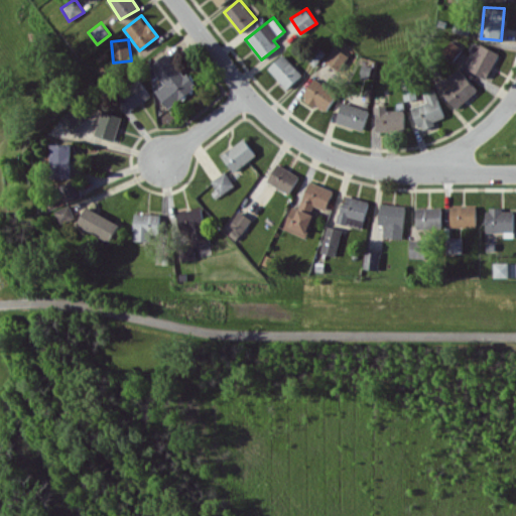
[(453,60),(462,48),(452,40),(441,52),(453,60)]
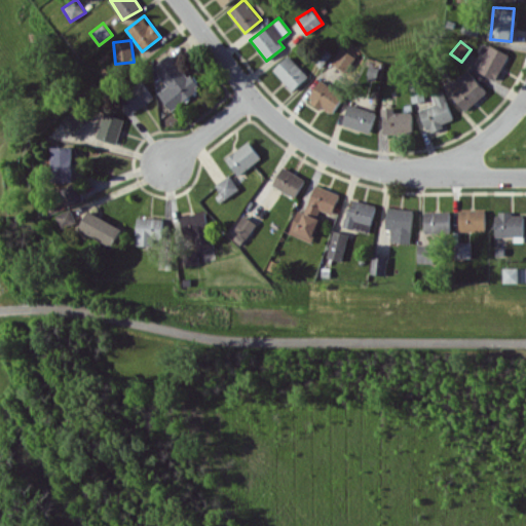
[(497,79),(508,52),(488,44),(477,71),(497,79)]
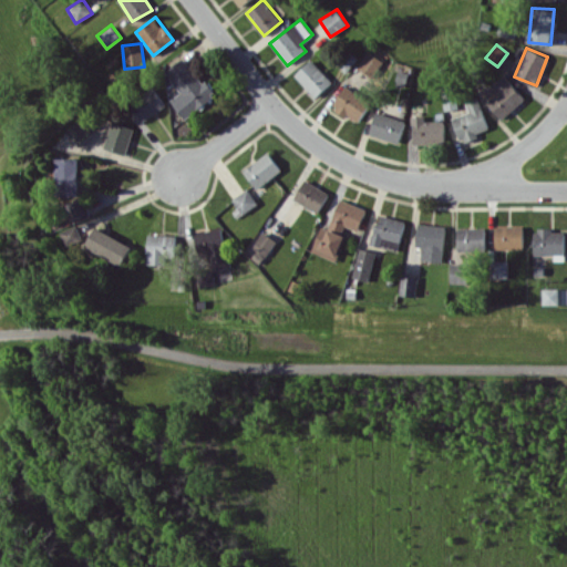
[(184,119),(214,96),(184,57),(165,71),(181,92),(171,100),(184,119)]
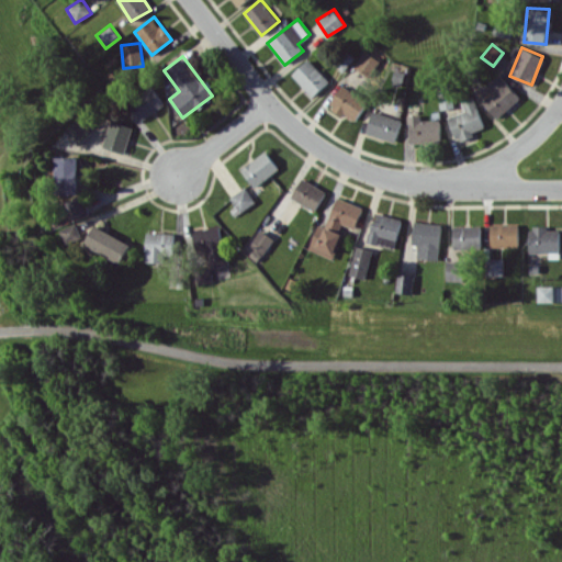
[(291,74),(312,97),(329,81),(308,58),(291,74)]
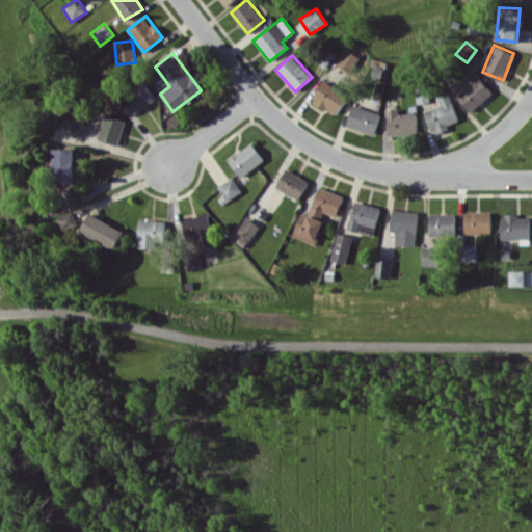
[(460,80),(467,86),(456,96),(471,112),(493,91),(472,70),(460,80)]
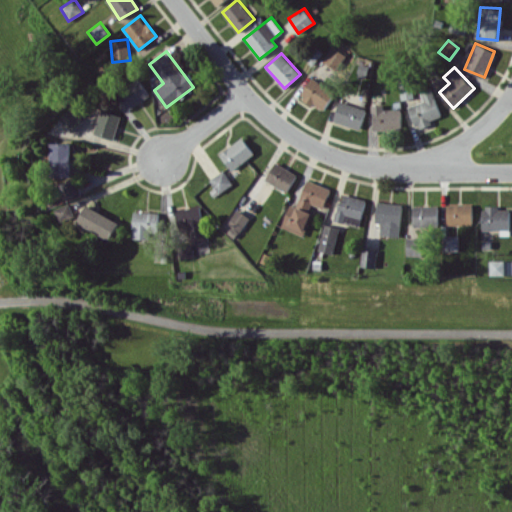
[(300,96),(322,111),(335,92),(312,77),(300,96)]
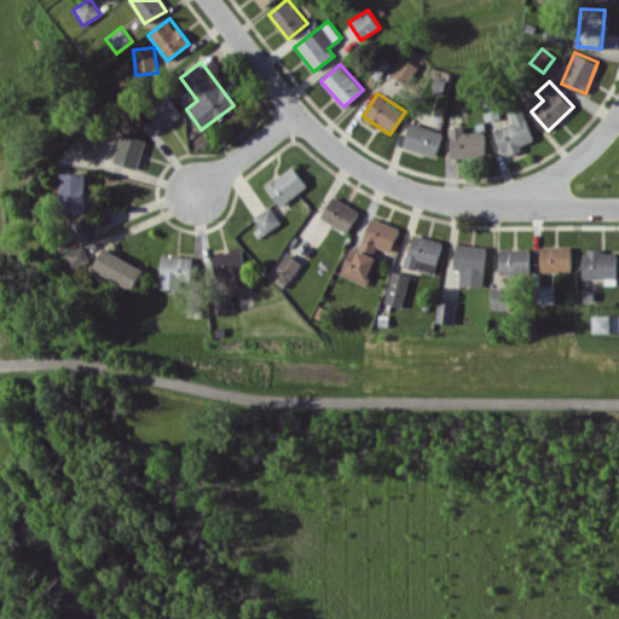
[(180,115),(167,94),(142,113),(155,132),(180,115)]
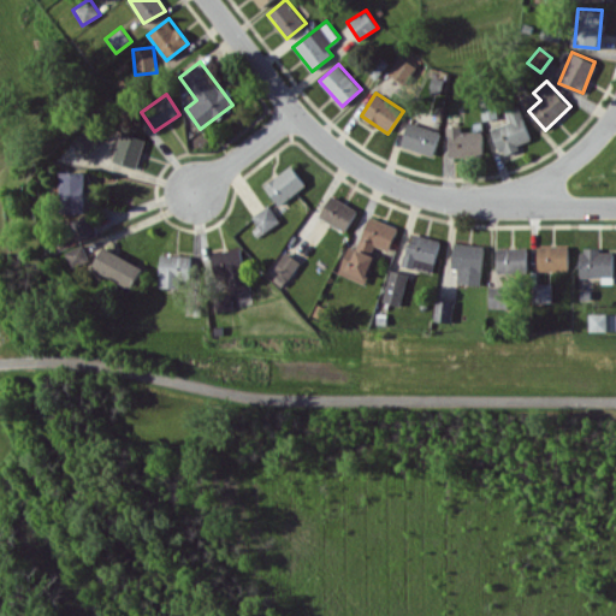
[(491,128),(499,154),(532,142),(519,107),(505,112),(509,122),(491,128)]
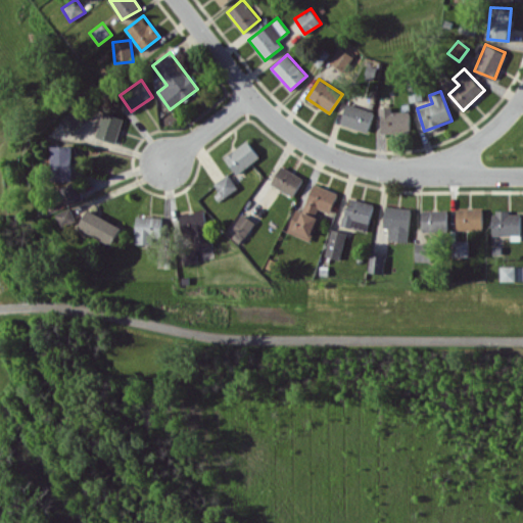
[(340,125),(369,131),(373,109),(345,103),(340,125)]
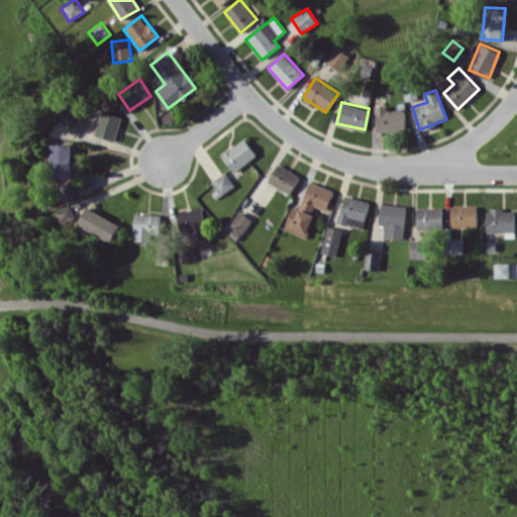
[(404,109),(387,110),(387,105),(376,105),(377,132),(405,131),(404,109)]
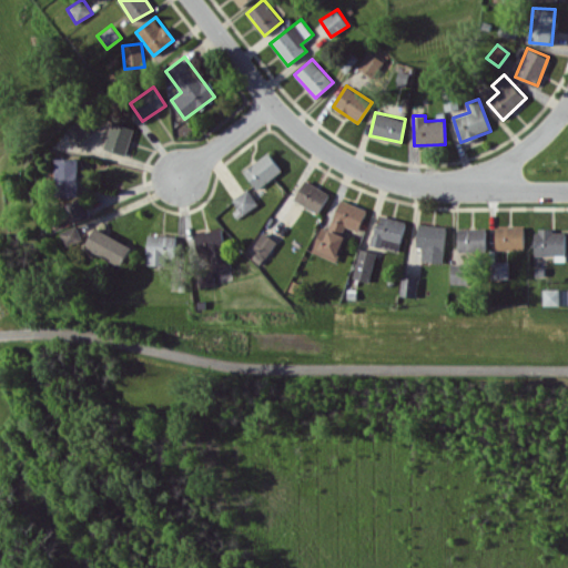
[(79,145),(92,134),(78,119),(66,131),(79,145)]
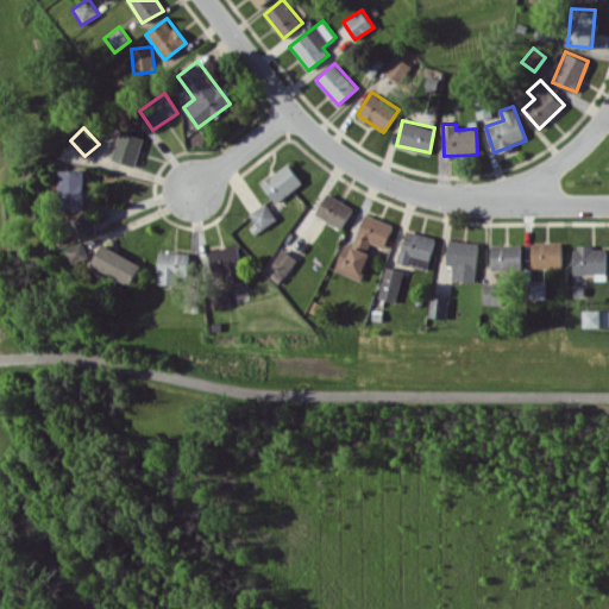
[(111,158),(133,165),(143,137),(119,130),(111,158)]
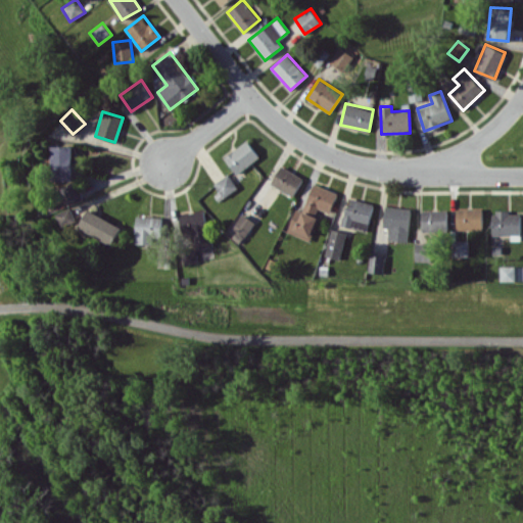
[(259,156),(246,140),(224,157),(237,175),(259,156)]
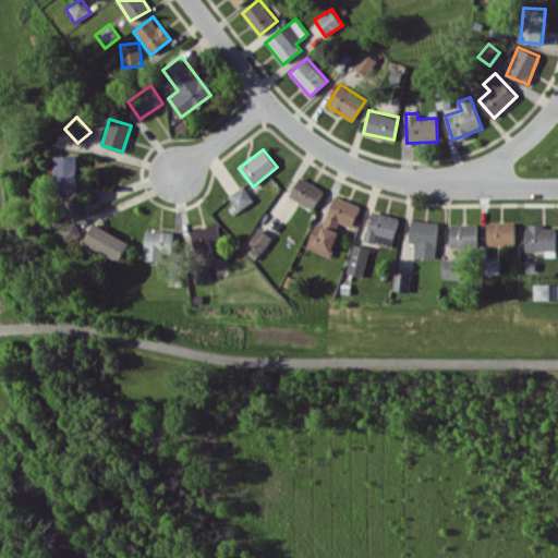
[(56,155),(55,192),(76,193),(77,156),(56,155)]
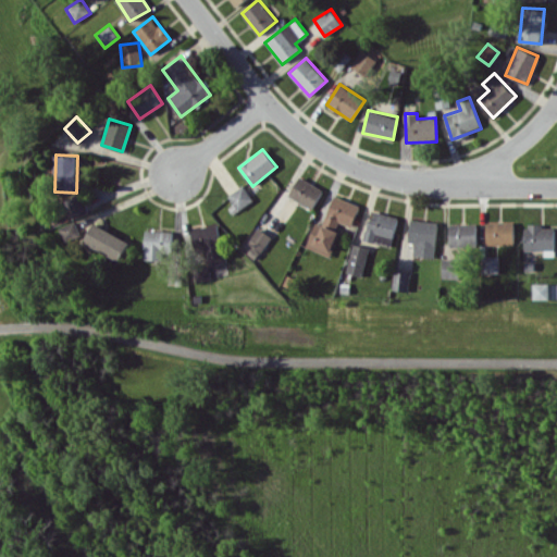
[(312,209),(323,189),(299,175),(288,196),(312,209)]
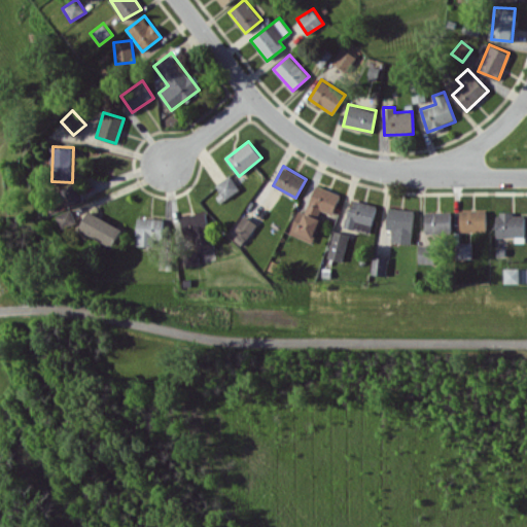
[(215,185),(224,198),(239,186),(230,175),(215,185)]
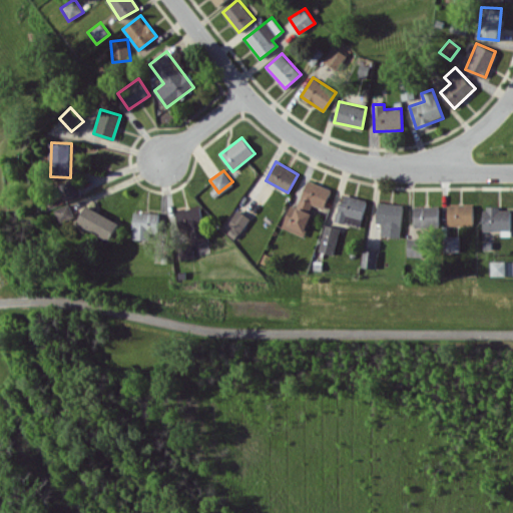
[(58,184),(63,199),(80,192),(74,178),(58,184)]
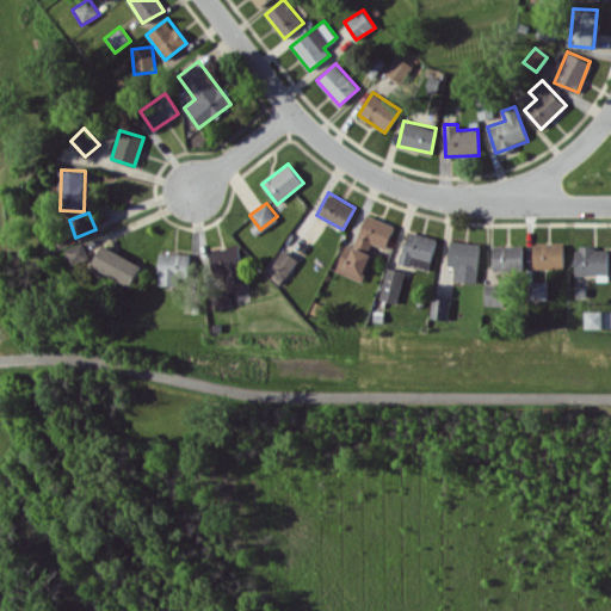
[(395,224),(366,214),(355,244),(369,250),(371,242),(386,248),(395,224)]
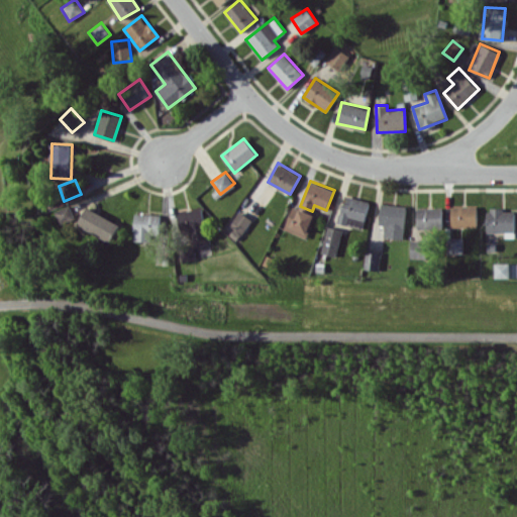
[(337,222),(363,228),(369,201),(343,195),(337,222)]
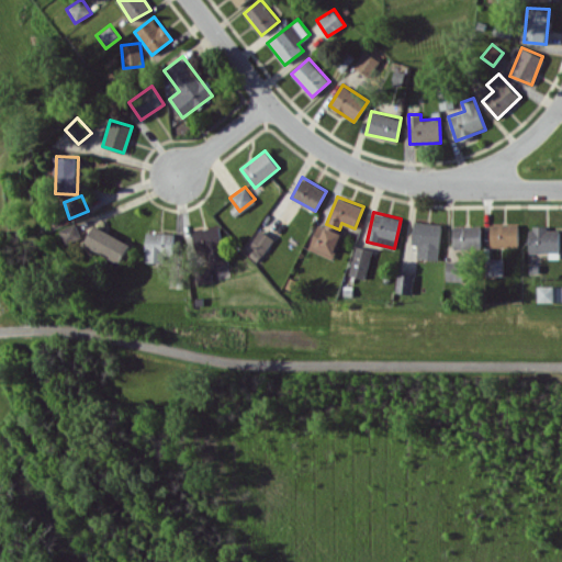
[(440,223),(413,222),(412,244),(417,244),(417,258),(438,259),(440,223)]
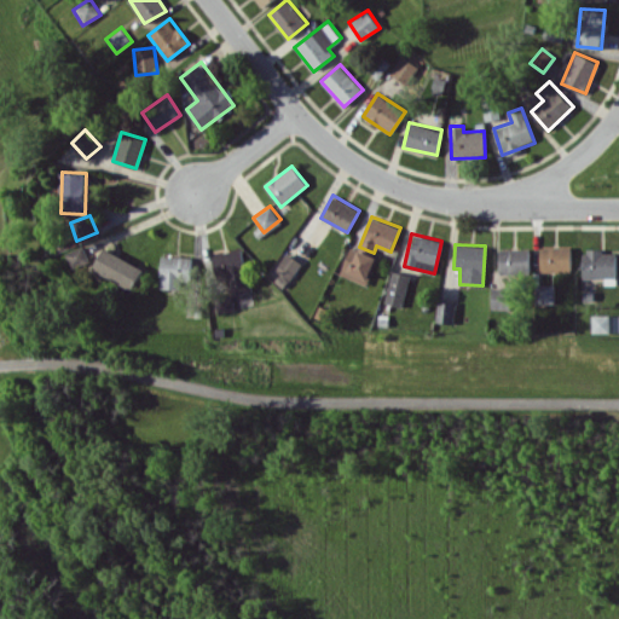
[(88,261),(81,246),(64,253),(71,268),(88,261)]
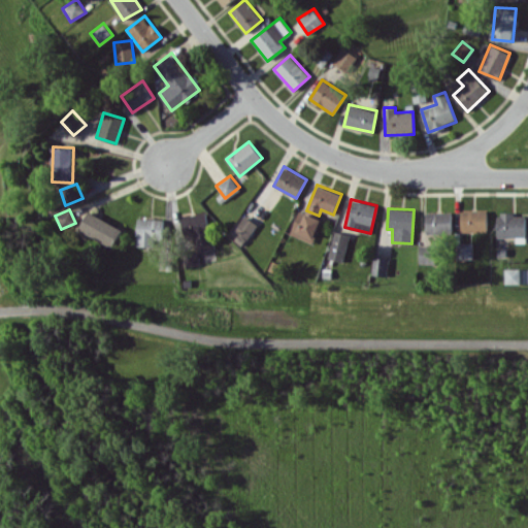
[(486,209),(460,210),(461,232),(487,231),(486,209)]
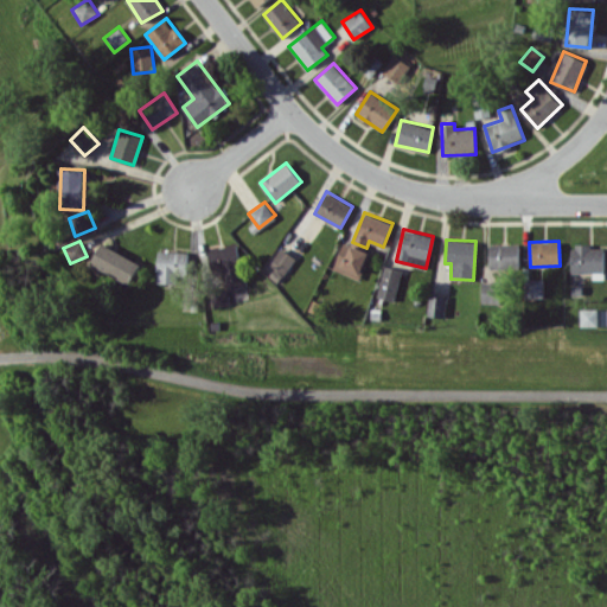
[(128,285),(140,263),(101,242),(90,263),(128,285)]
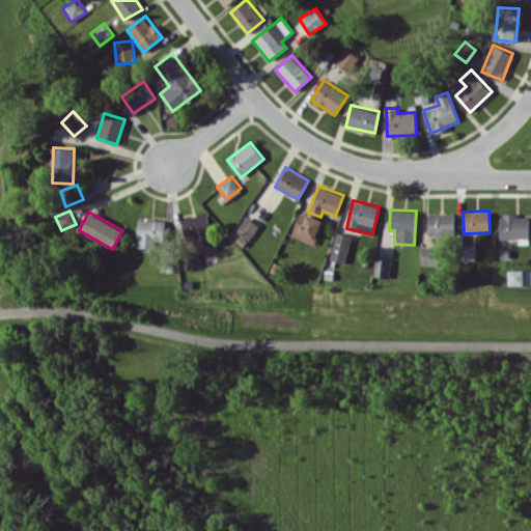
[(324,221),(301,212),(291,234),(314,244),(324,221)]
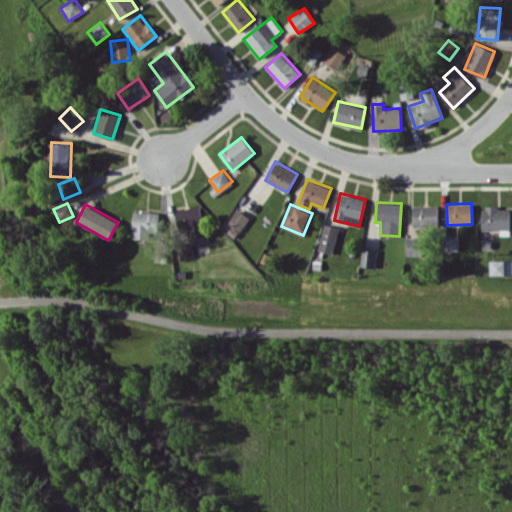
[(412,205),(413,227),(438,226),(438,205),(412,205)]
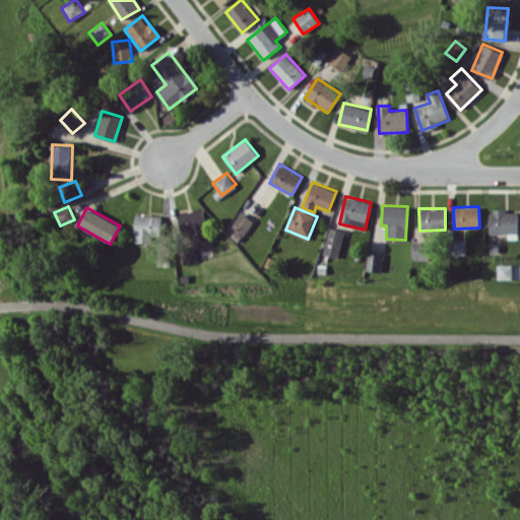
[(178,213),(181,234),(190,233),(193,248),(209,245),(204,209),(178,213)]
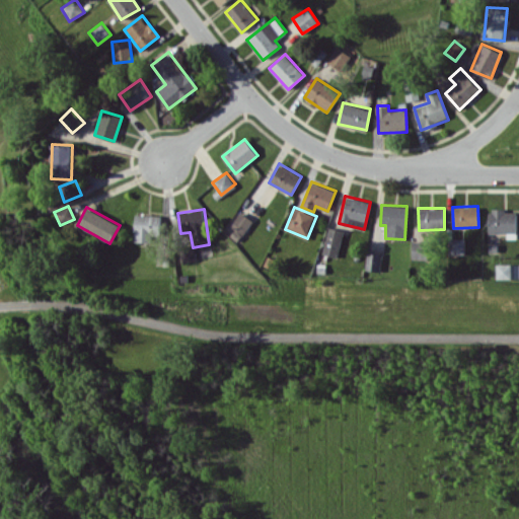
[(516,212),(505,212),(505,209),(489,209),(489,233),(516,232),(516,212)]
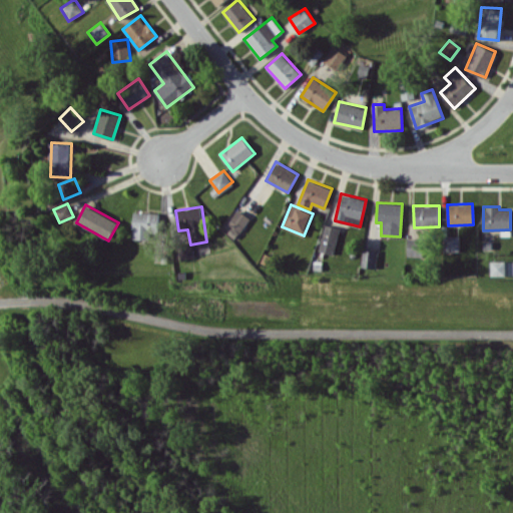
[(234,238),(249,217),(237,209),(227,222),(231,225),(226,232),(234,238)]
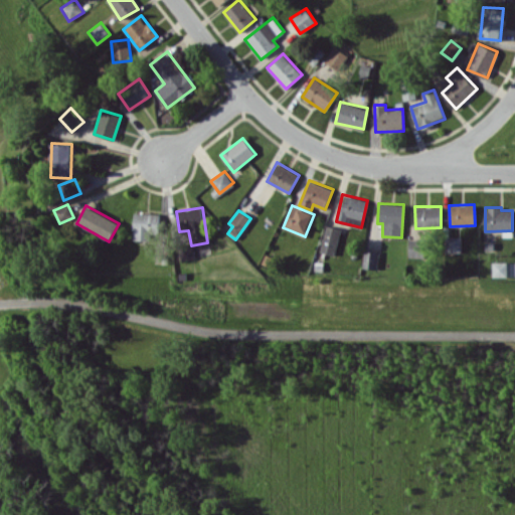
[(159,229),(159,213),(134,212),(133,239),(153,240),(153,229),(159,229)]
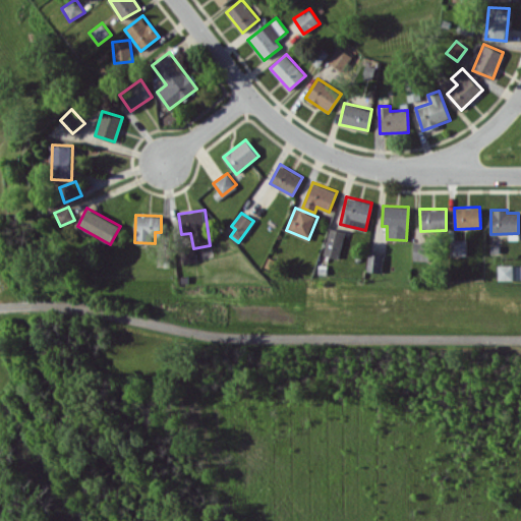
[(323,255),(339,258),(344,231),(329,228),(323,255)]
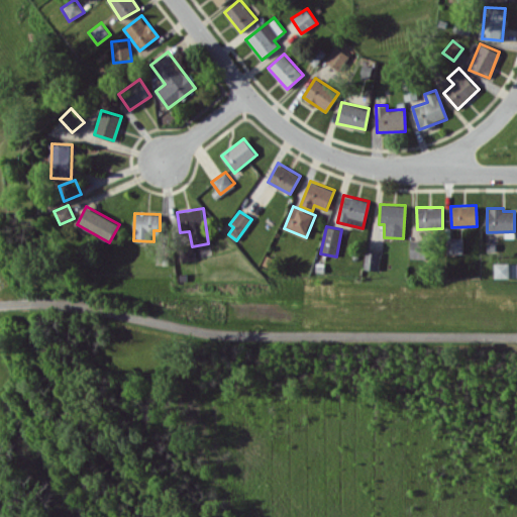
[(462,253),(462,237),(447,237),(447,253),(462,253)]
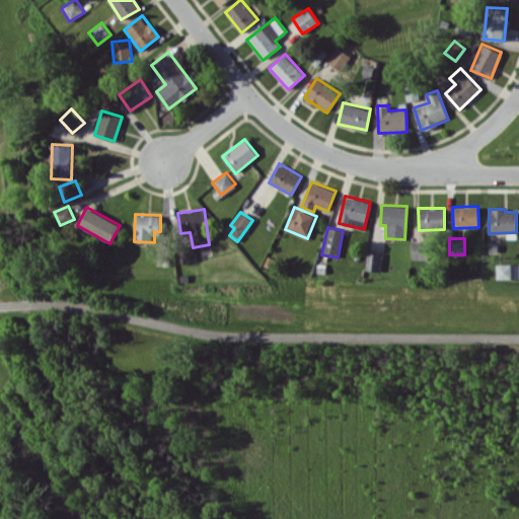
[(412,258),(428,258),(429,241),(413,240),(412,258)]
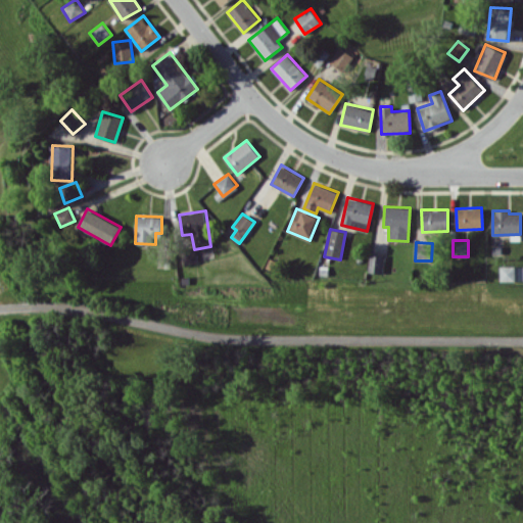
[(368,272),(383,274),(385,256),(370,254),(368,272)]
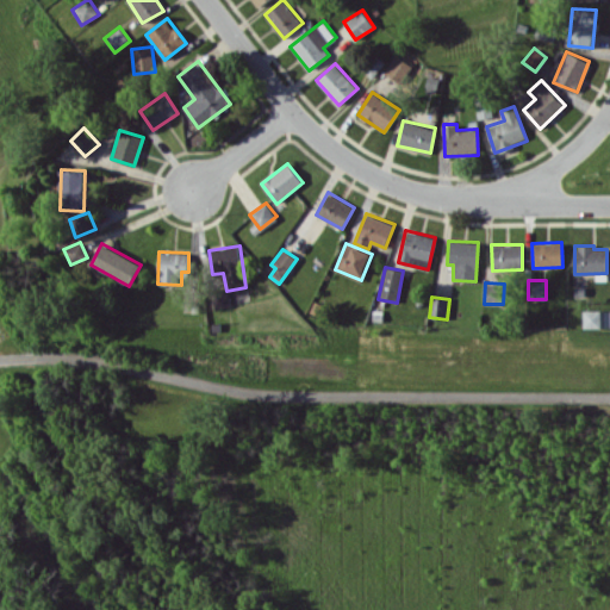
[(599,310),(583,310),(583,328),(601,327),(599,310)]
